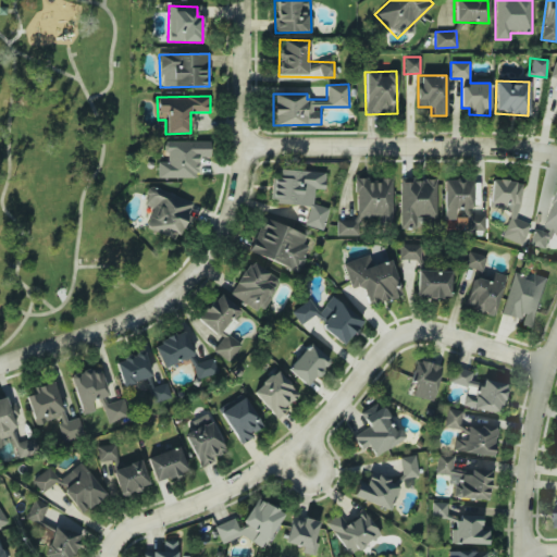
[(210,141),(165,140),(165,161),(157,161),(157,177),(196,178),(197,157),(209,157),(210,141)]
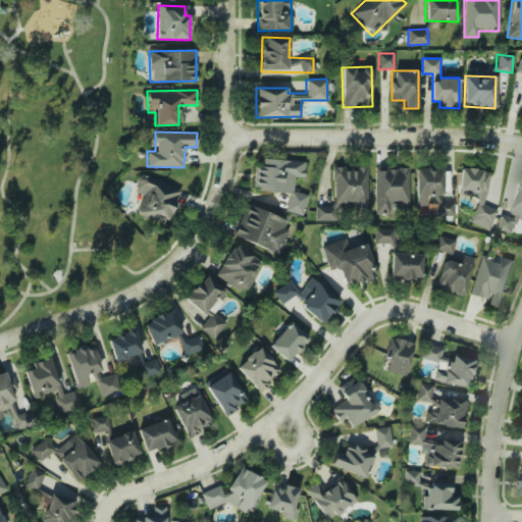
[(304,213),(305,194),(294,193),(294,176),(304,177),(305,161),(264,159),(263,167),(254,167),(253,190),(288,192),(286,212),(304,213)]
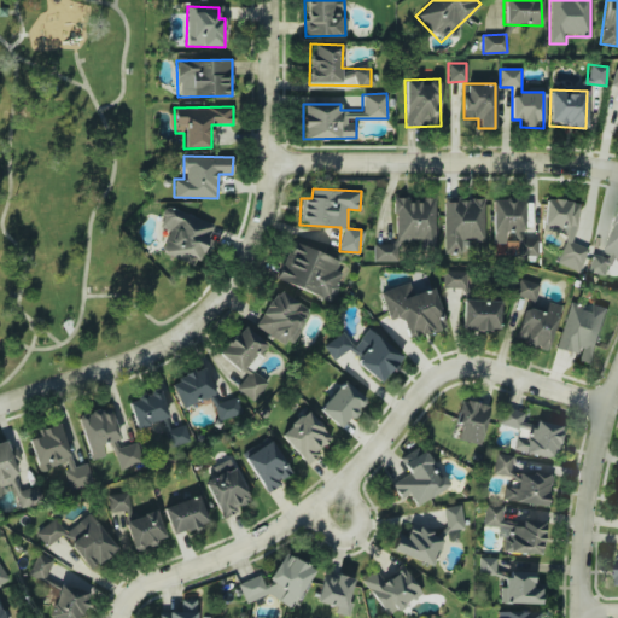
[(435,197),(394,197),(394,244),(373,244),(373,261),(397,261),(397,251),(435,250),(435,197)]
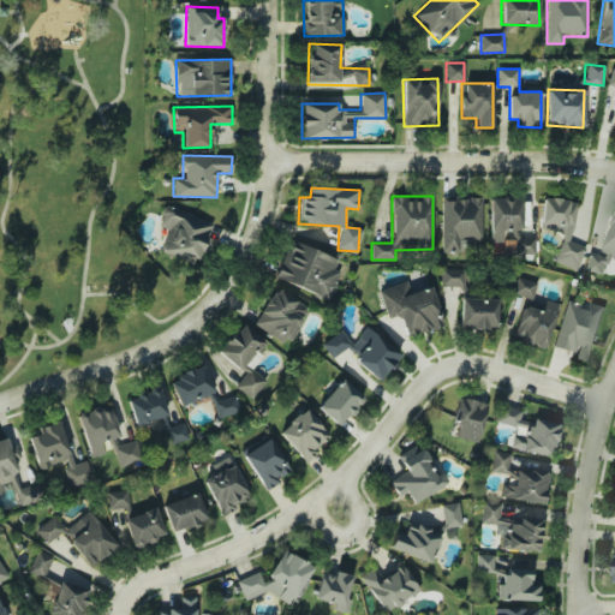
[(537,226),(562,234),(554,263),(577,270),(584,248),(568,243),(580,206),(547,196),(537,226)]
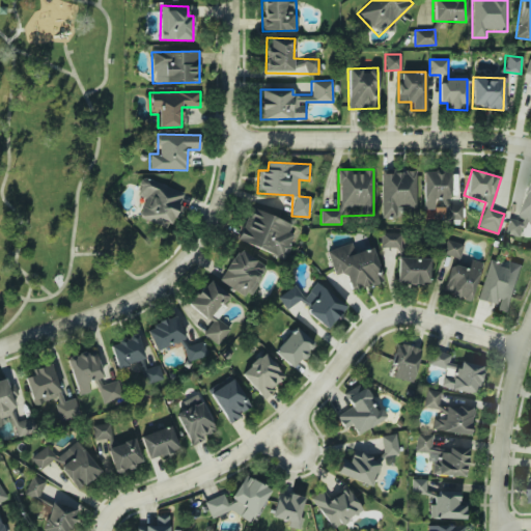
[(416,171),(382,170),(381,218),(397,219),(398,208),(415,208),(416,171)]
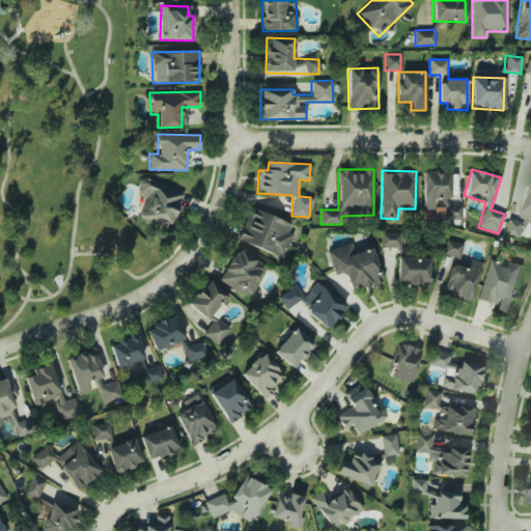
[(185,193),(143,176),(136,195),(145,199),(138,216),(171,229),(185,193)]
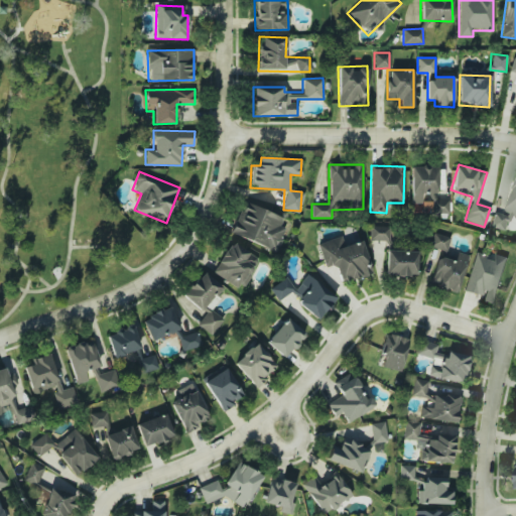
[(515,225),(515,179),(503,216),(495,213),(490,225),(511,232),(514,225),(515,225)]
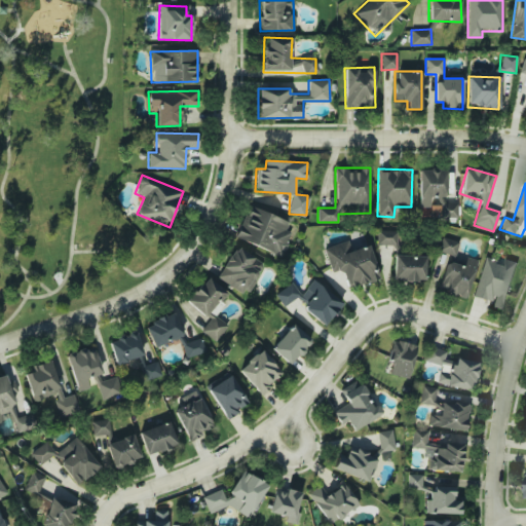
[(282,255),(290,233),(285,231),(289,220),(248,207),(236,239),(282,255)]
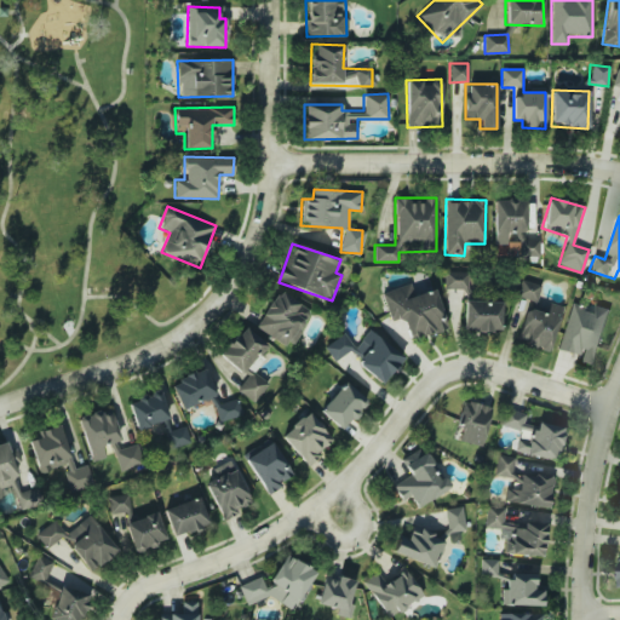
[(469,268),(443,268),(443,290),(469,290),(469,268)]
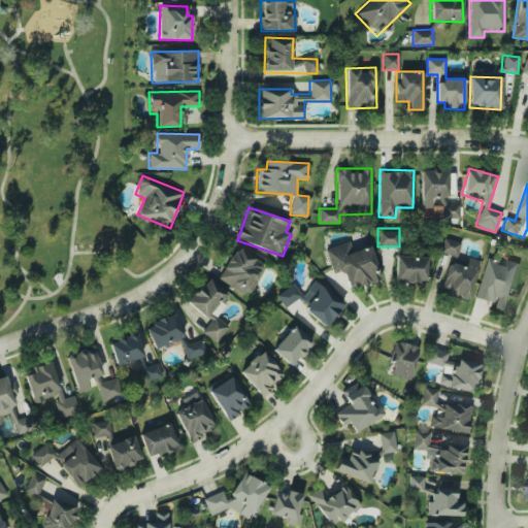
[(436,252),(457,256),(461,237),(441,233),(436,252)]
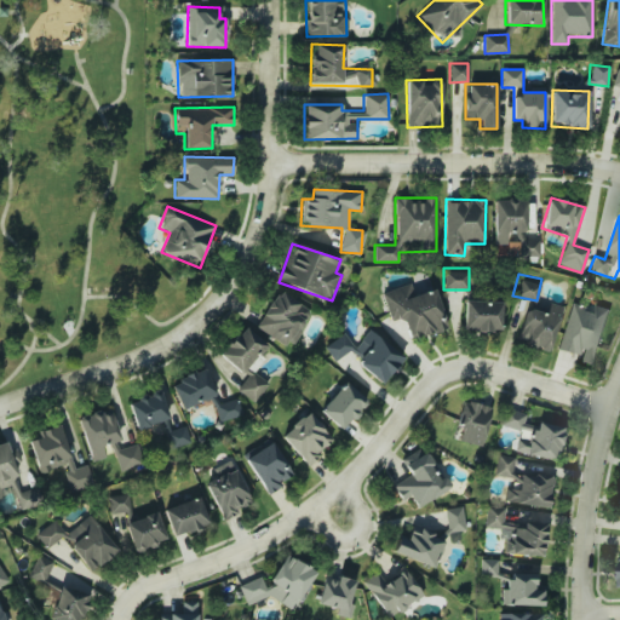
[(382,292),(390,321),(401,319),(407,340),(446,328),(434,288),(413,294),(409,283),(382,292)]
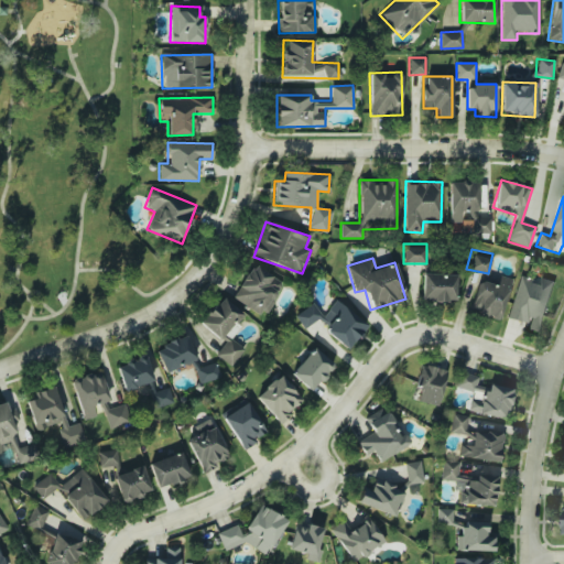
[(282,282),(253,263),(232,297),(262,315),(282,282)]
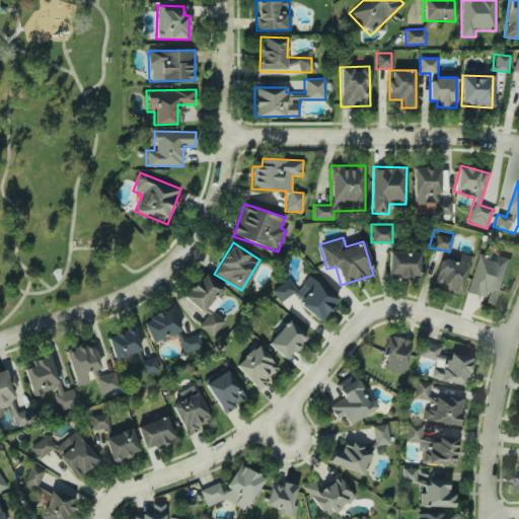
[(419,278),(420,252),(388,251),(387,278),(419,278)]
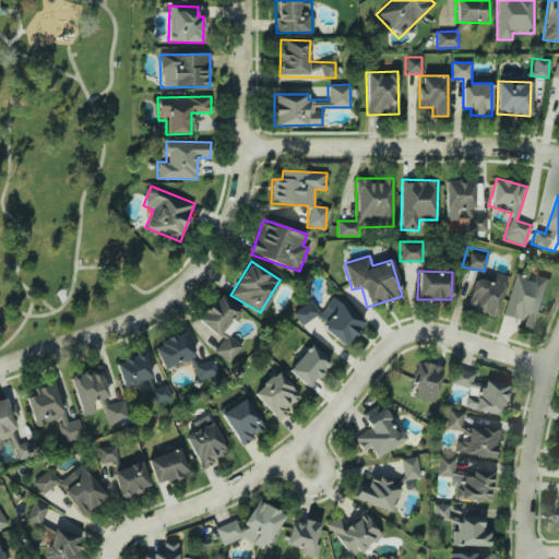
[(465,310),(495,318),(507,276),(495,273),(491,283),(475,277),(465,310)]
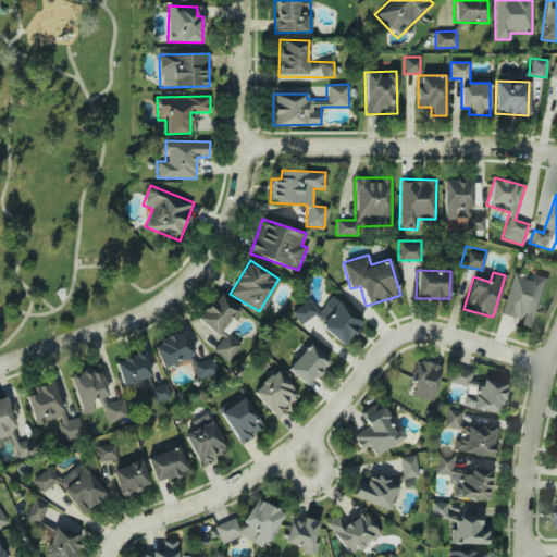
[(551,277),(536,273),(533,280),(514,273),(499,314),(534,326),(551,277)]
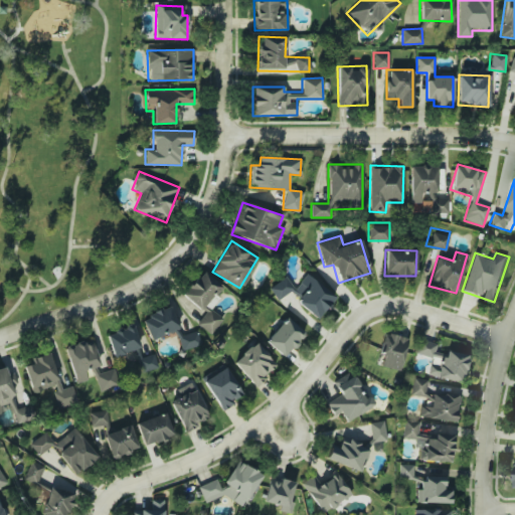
[(318,319),(335,295),(317,283),(322,277),(310,269),(297,288),(281,277),(271,293),(281,300),(287,291),(297,298),(294,302),(318,319)]
